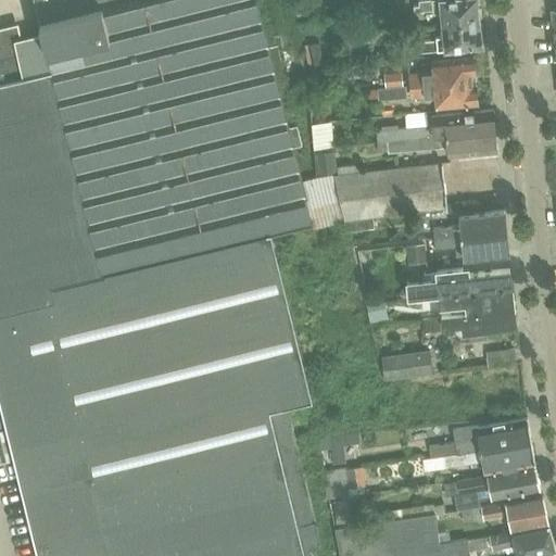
[(314,223),(303,180),(294,147),(303,144),(298,125),(289,127),(278,86),(308,78),(288,0),(127,0),(41,22),(47,46),(53,71),(28,77),(19,36),(9,30),(0,32),(0,323),(52,310),(47,287),(273,232),(281,230),(282,231),(314,223)]
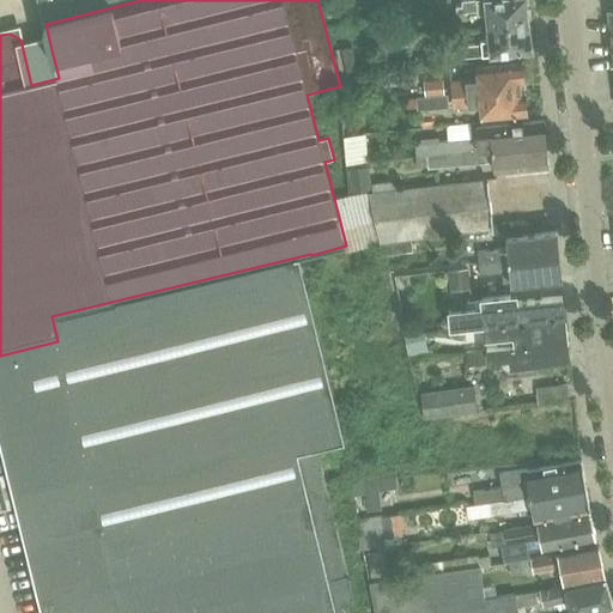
[(40,0),(46,24),(140,0),(40,0)]
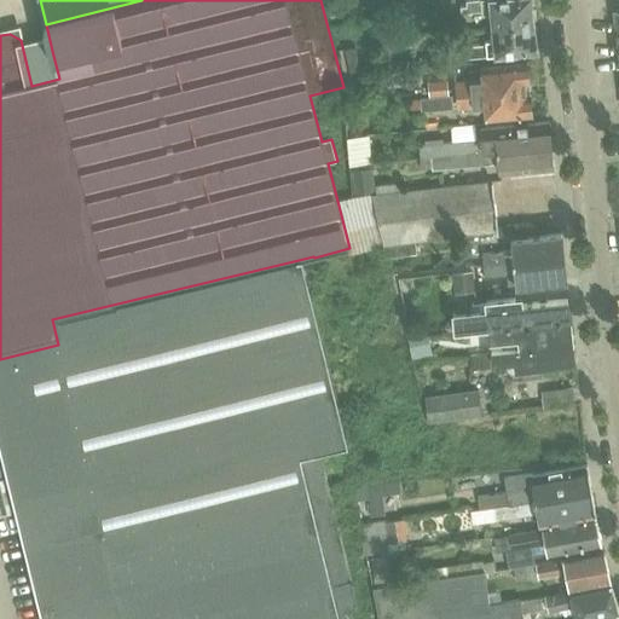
[(533,10),(531,9),(530,0),(466,0),(466,5),(461,5),(461,12),(481,10),(481,12),(491,11),(492,25),(532,21),(532,18),(533,17),(533,10)]
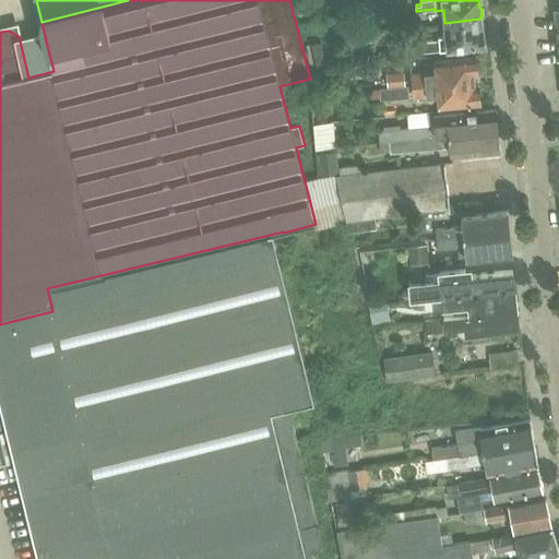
[(480,22),(480,19),(444,23),(445,34),(437,35),(438,38),(425,40),(425,45),(420,45),(420,51),(468,47),(467,45),(483,43),(482,31),(483,28),(483,23),(480,22)]
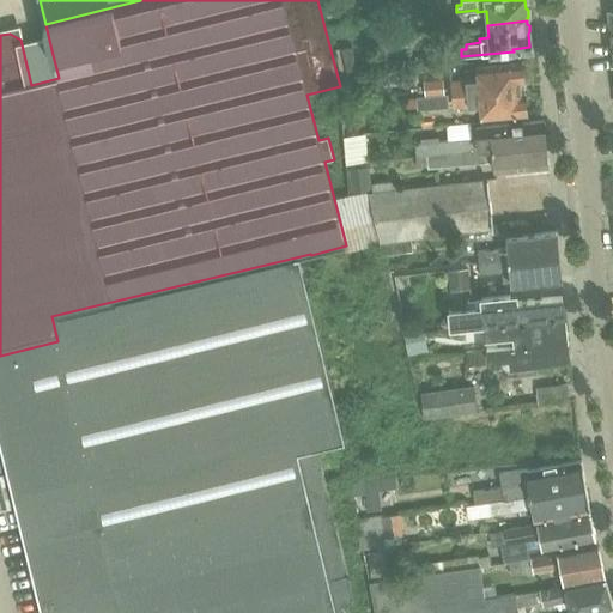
[(390,41),(374,44),(376,56),(393,53),(390,41)]
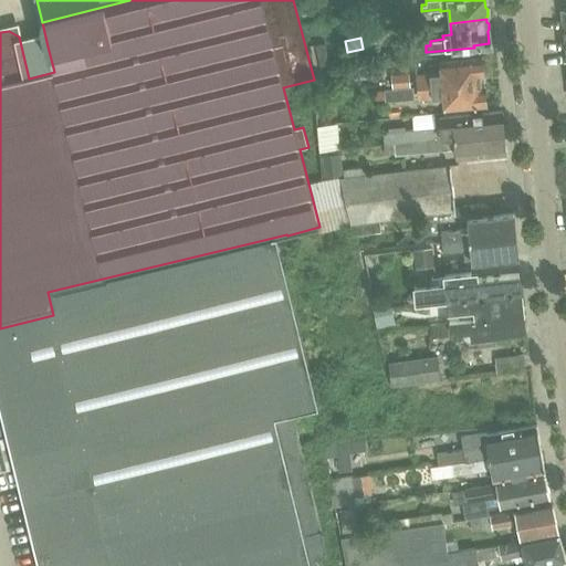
[(324,42),(310,45),(314,65),(328,62),(324,42)]
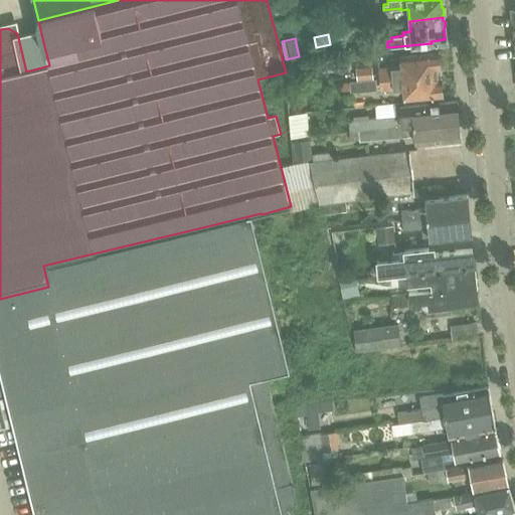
[(379,66),(381,77),(437,72),(437,67),(440,67),(438,50),(400,54),(401,64),(379,66)]
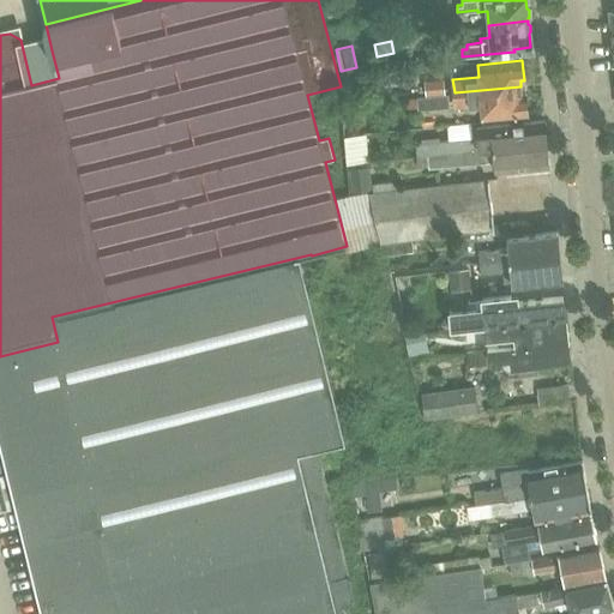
[(342,78),(343,96),(357,95),(356,77),(342,78)]
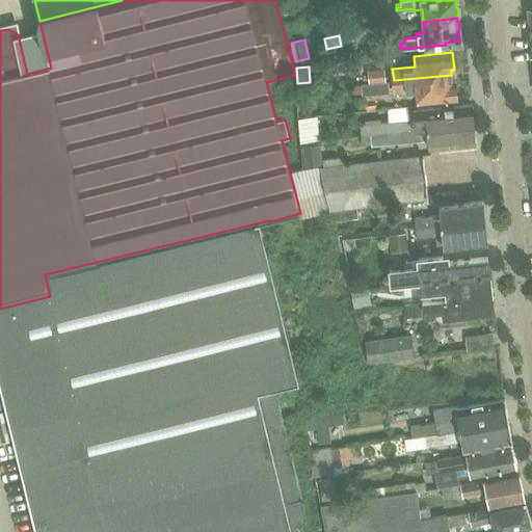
[(386,80),(384,69),(368,71),(369,82),(386,80)]
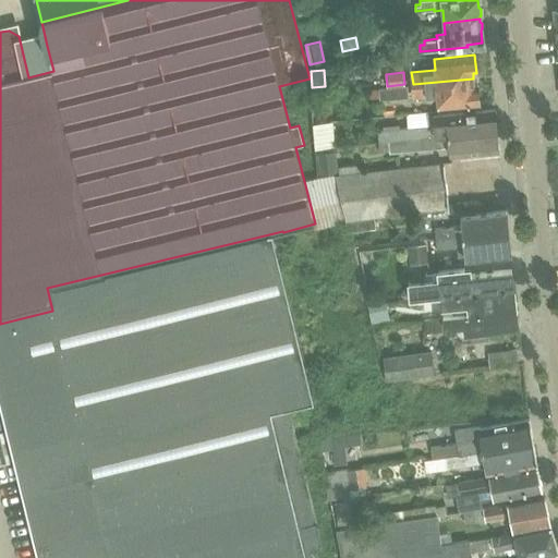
[(474,84),(473,79),(413,84),(414,96),(437,93),(438,105),(480,101),(477,84),(474,84)]
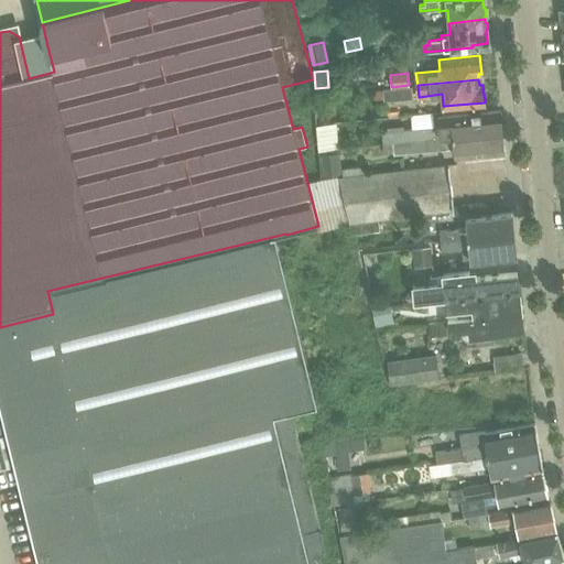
[(383,89),(384,100),(413,98),(412,86),(383,89)]
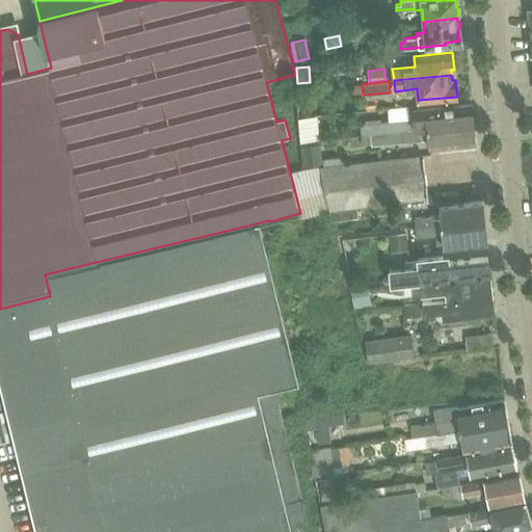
[(364,134),(370,134),(474,123),(472,103),(413,109),(413,118),(387,122),(363,124),(364,134)]
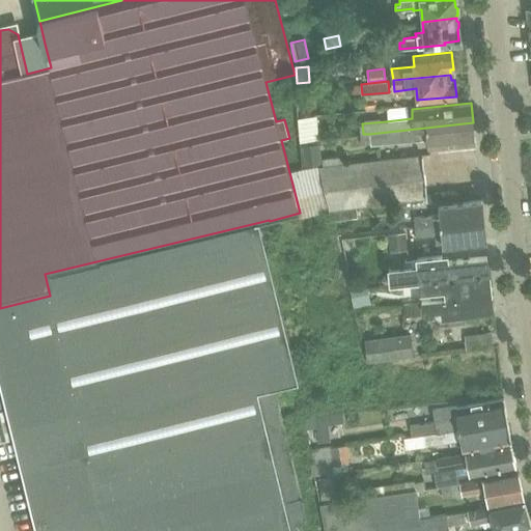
[(298,117),(300,141),(318,139),(316,116),(298,117)]
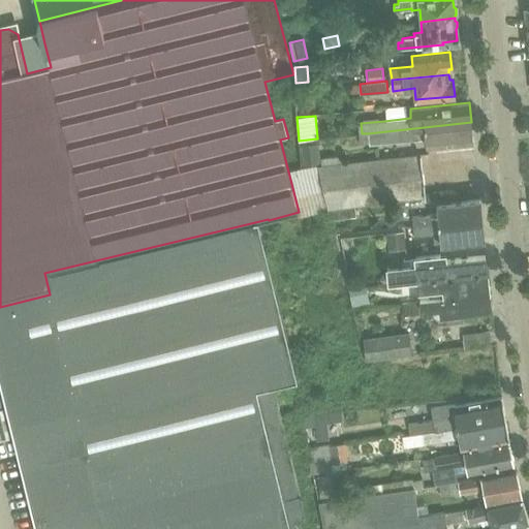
[(370,144),(400,141),(427,137),(428,147),(473,143),(471,122),(368,133),(370,144)]
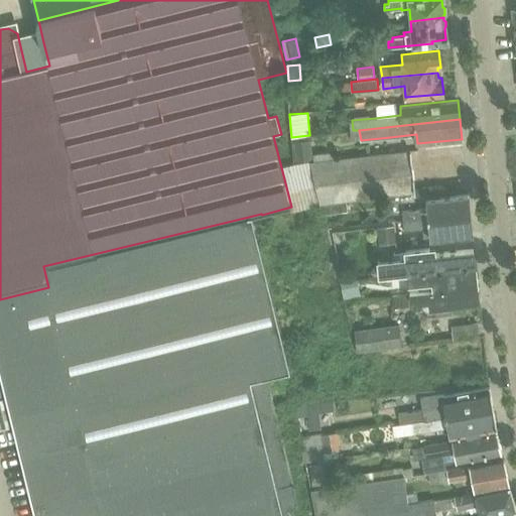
[(293,141),(296,160),(312,158),(311,153),(310,139),(293,141)]
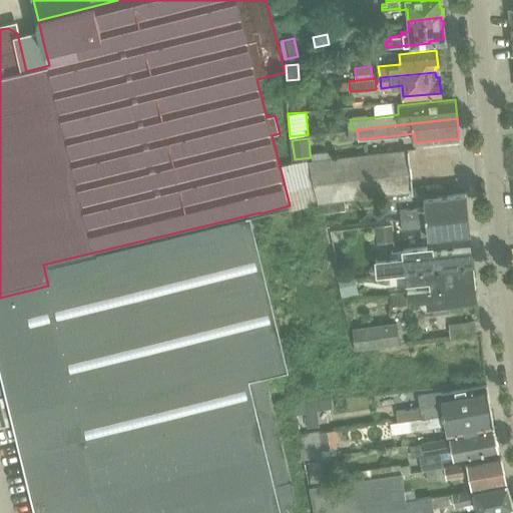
[(292,162),(280,166),(290,205),(291,209),(318,203),(319,212),(344,209),(342,198),(413,190),(408,148),(416,147),(416,146),(313,159),(307,160),(307,158),(292,162)]
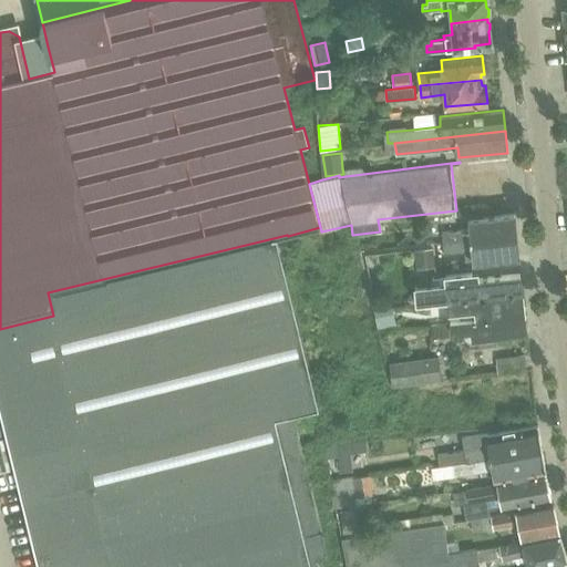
[(346,176),(367,173),(357,167),(342,168),(343,174),(343,176),(346,176)]
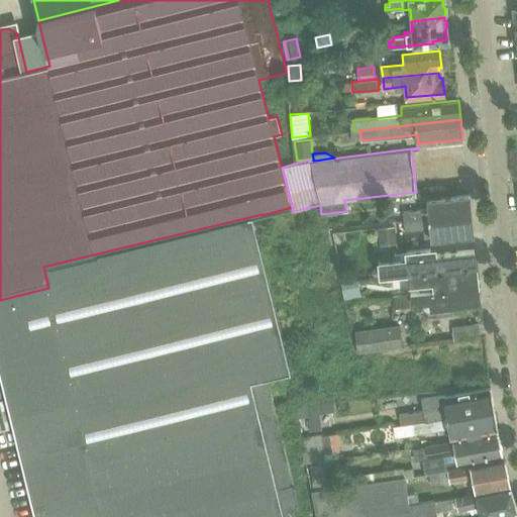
[(402,211),(404,220),(409,219),(409,221),(471,213),(468,194),(427,199),(428,208),(402,211)]
